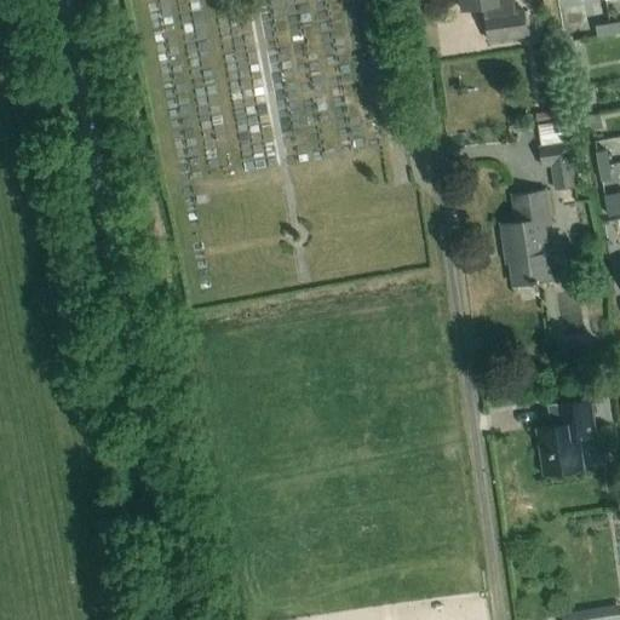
[(489,40),(528,36),(524,11),(499,15),(498,6),(501,5),(500,0),(460,0),(463,9),(486,6),(489,40)]
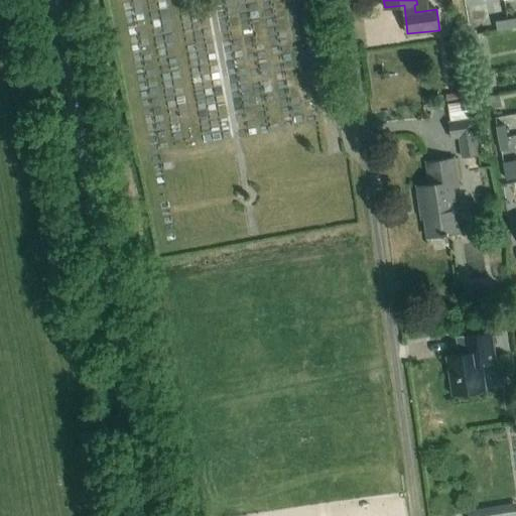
[(510,28),(508,19),(496,21),(498,30),(510,28)]
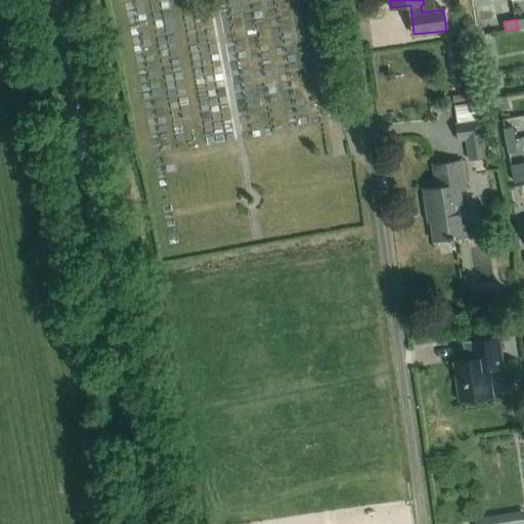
[(451,70),(471,69),(470,54),(450,55),(451,70)]
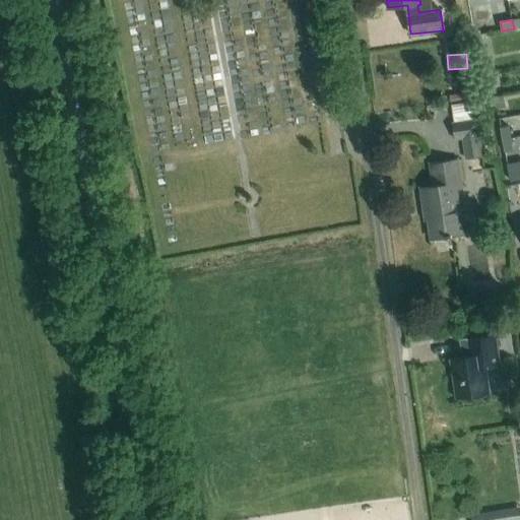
[(485,76),(494,74),(492,63),(483,64),(485,76)]
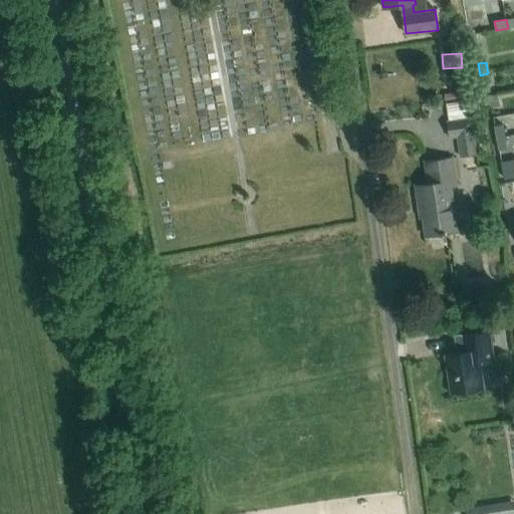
[(491,85),(488,73),(480,75),(483,87),(491,85)]
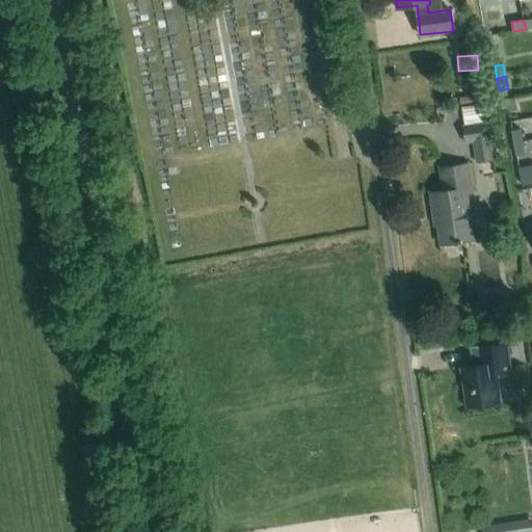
[(506,99),(509,111),(516,109),(514,98),(506,99)]
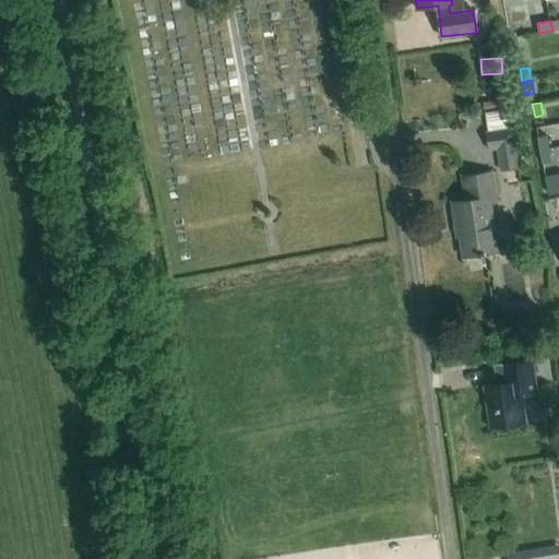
[(497,149),(501,170),(518,168),(511,127),(486,131),(489,150),(497,149)]
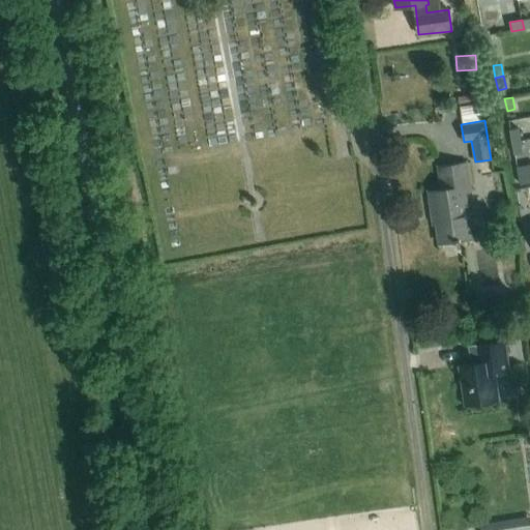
[(512,142),(521,141),(519,128),(510,130),(512,142)]
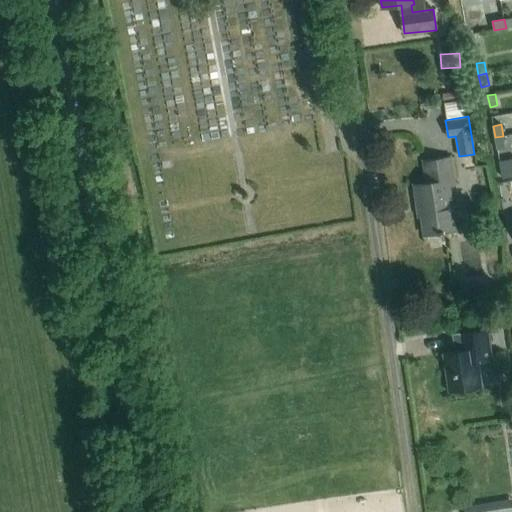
[(495,137),(497,150),(505,148),(503,136),(495,137)]
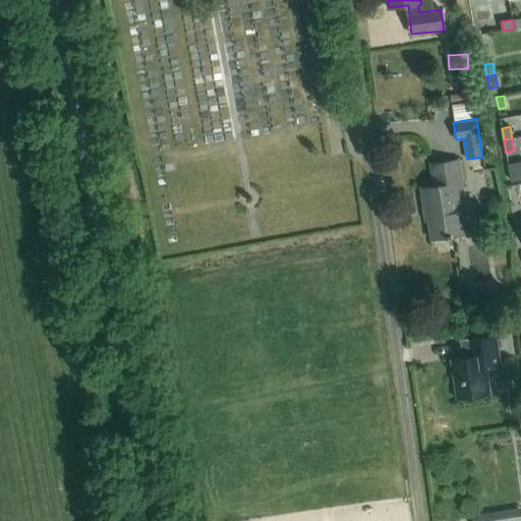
[(432,239),(464,234),(458,191),(463,190),(458,159),(430,163),(435,185),(421,187),(424,210),(427,209),(432,239)]
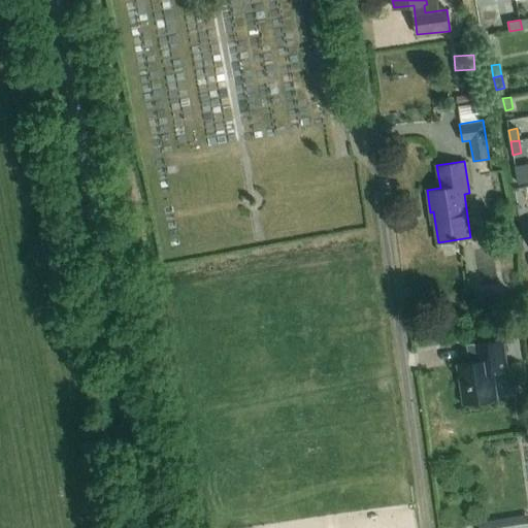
[(514,295),(503,288),(496,298),(504,305),(524,302),(523,294),(514,295)]
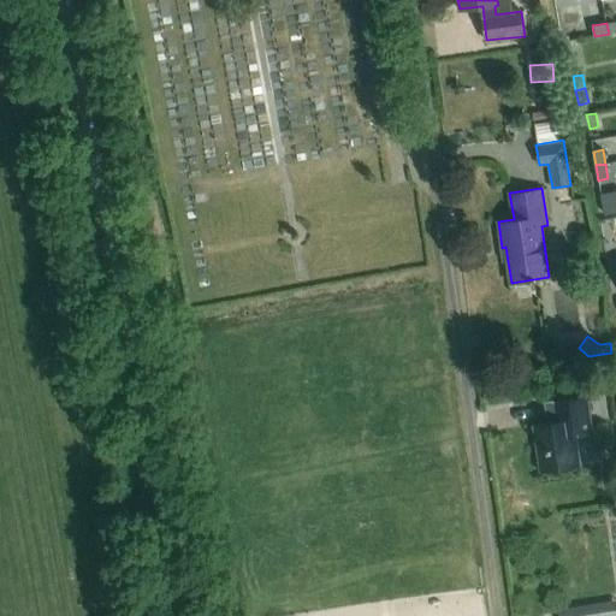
[(540,472),(580,466),(575,437),(593,434),(587,395),(555,400),(557,420),(533,424),(540,472)]
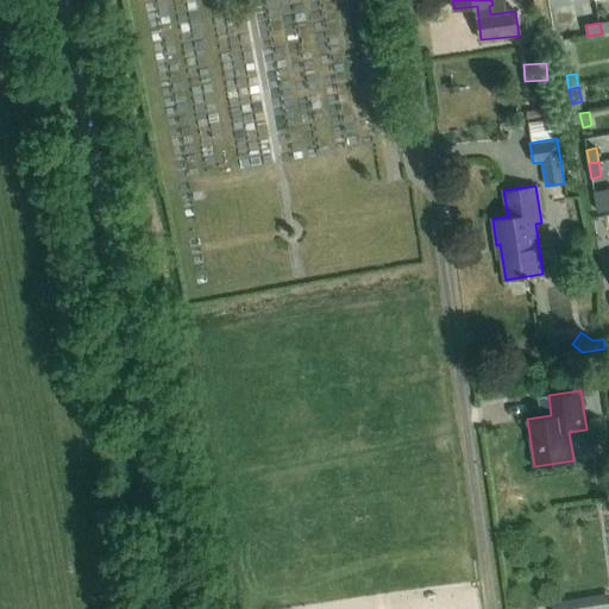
[(608,608),(608,594),(552,602),(553,608),(608,608)]
